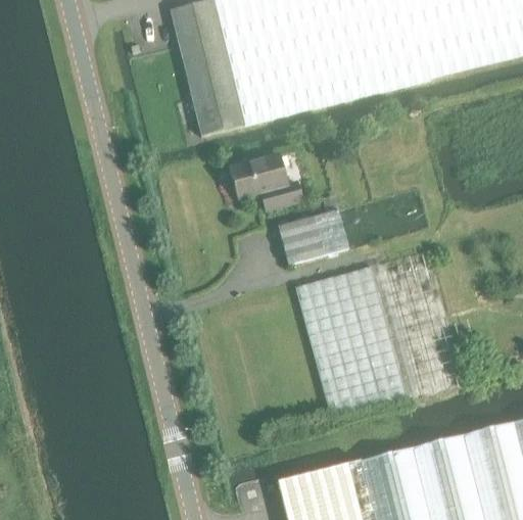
[(522,53),(522,0),(209,0),(171,10),(202,136),(245,125),(431,80),(430,78),(522,53)]
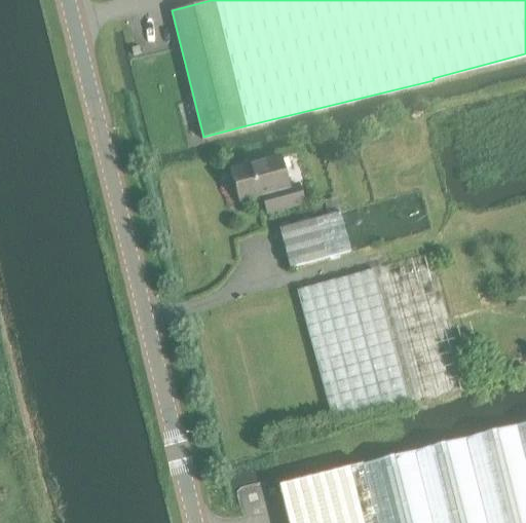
[(290,186),(282,155),(231,170),(239,199),(262,193),(267,210),(305,199),(300,183),(290,186)]
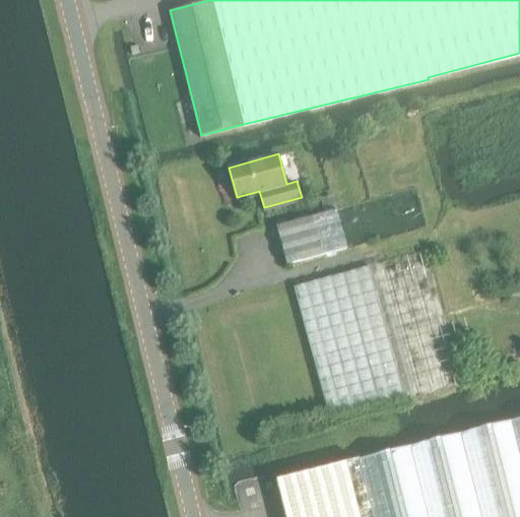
[(286,262),(346,246),(336,208),(276,224),(286,262)]
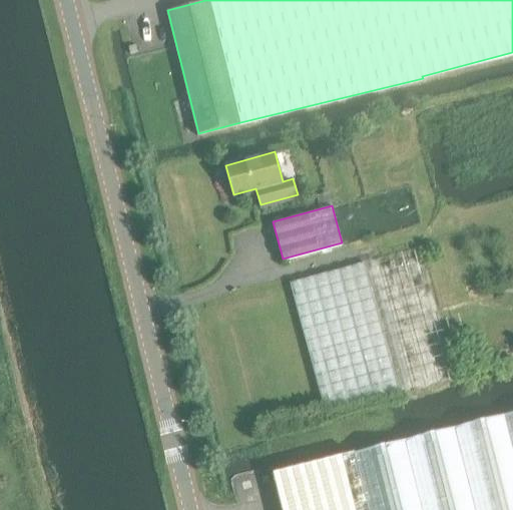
[(364,263),(290,282),(325,410),(399,391),(412,387),(377,259),(364,263)]
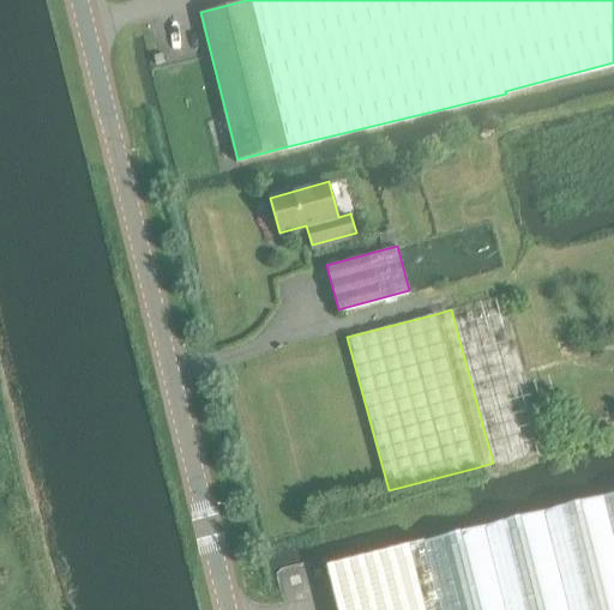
[(613,609),(613,490),(325,563),(336,609),(613,609)]
